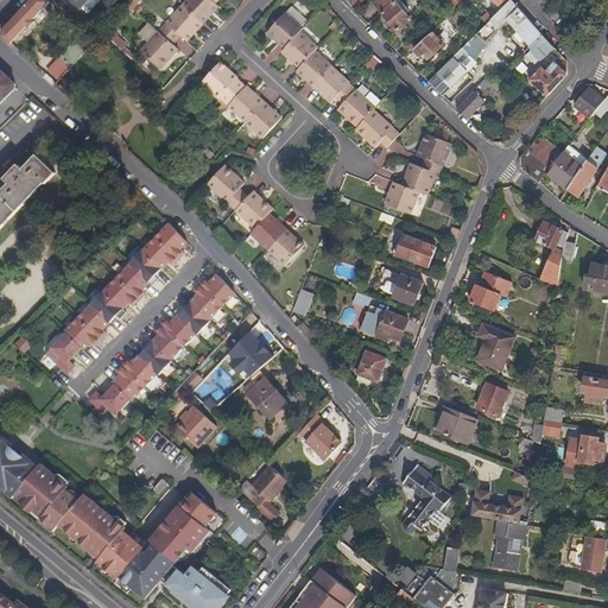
[(32,20),(49,2),(46,0),(30,0),(6,27),(2,37),(11,44),(26,27),(27,27),(29,29),(35,21),(32,20)]
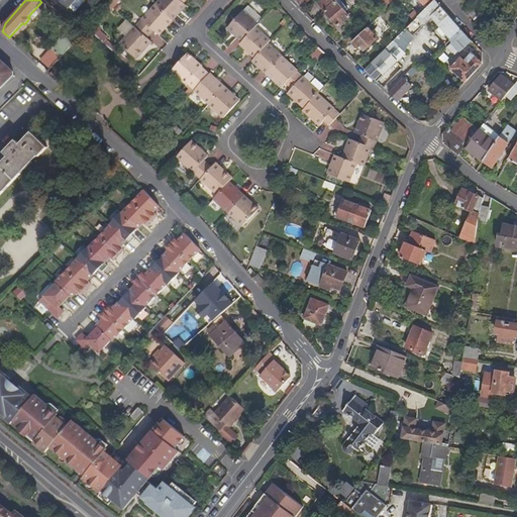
[(75,0),(57,0),(68,9),(75,0)]
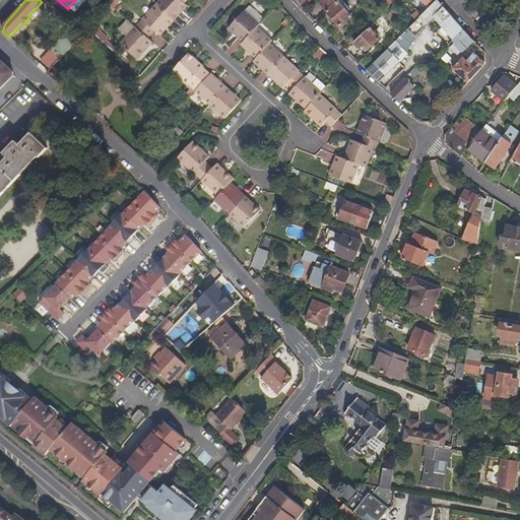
[(109,12),(119,1),(118,0),(113,0),(106,9),(109,12)]
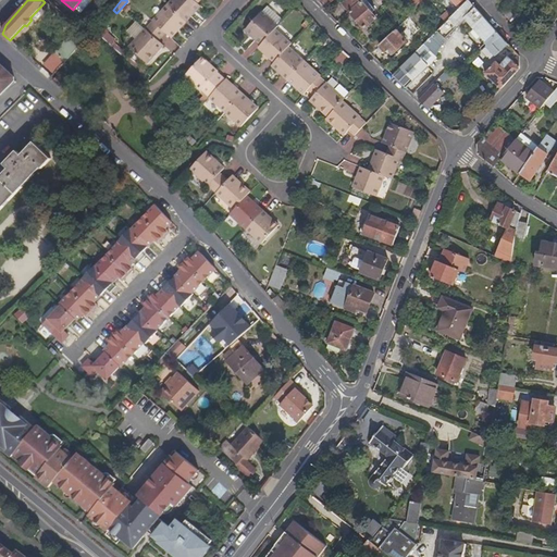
[(185,24),(199,8),(197,5),(190,0),(172,0),(166,8),(185,24)]
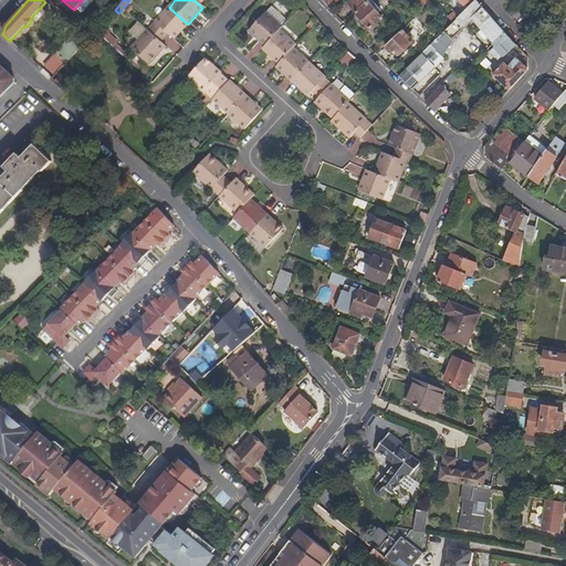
[(328,9),(338,0),(322,0),(321,1),(328,9)]
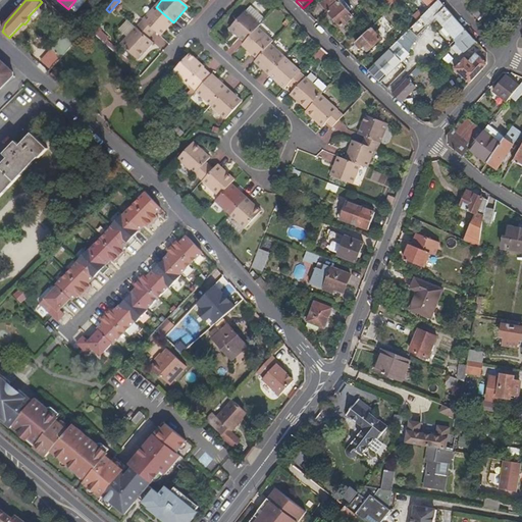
[(352,18),(337,2),(340,0),(325,0),(319,6),(340,30),(352,18)]
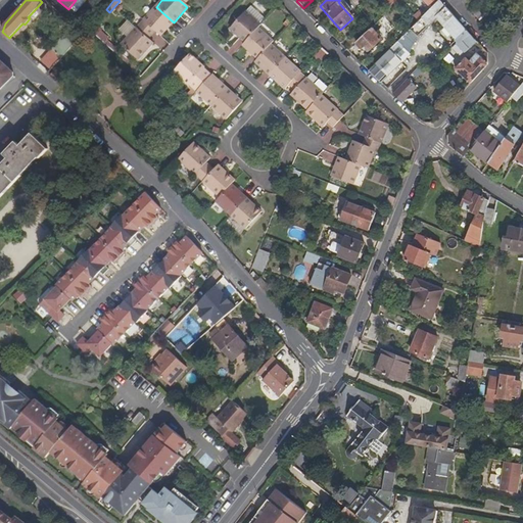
[(466,8),(473,0),(461,0),(460,2),(466,8)]
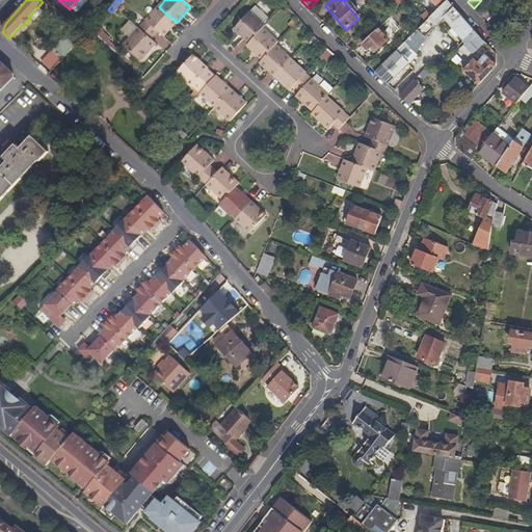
[(417,31),(395,52),(407,63),(415,56),(424,38),(443,20),(463,41),(461,43),(463,44),(475,33),(447,2),(431,17),(425,23),(424,24),(417,31)]
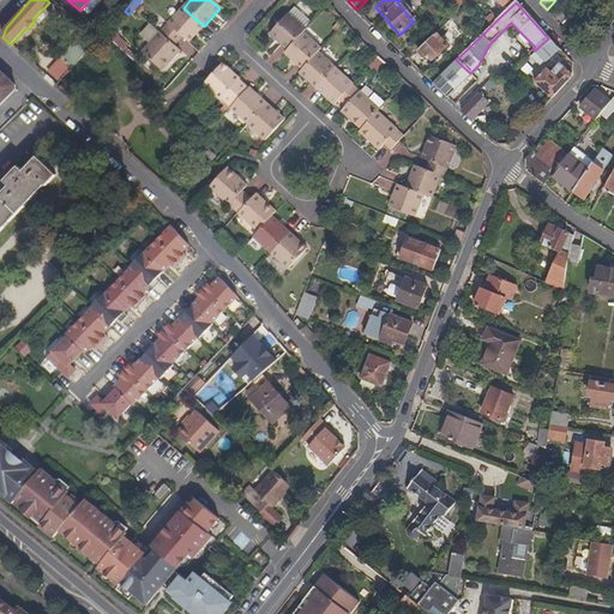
[(187,44),(204,26),(184,8),(167,25),(182,40),(187,44)]
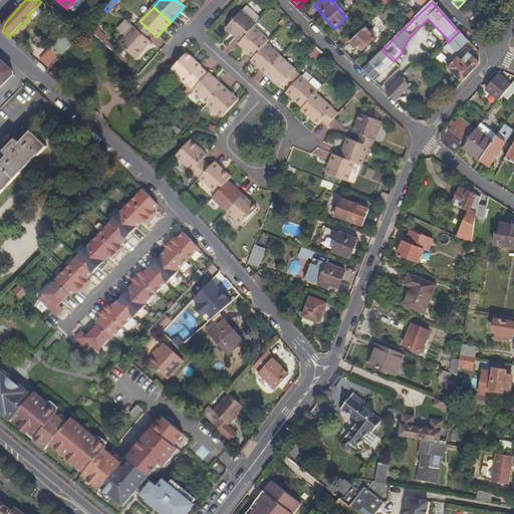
[(479,20),(467,8),(462,13),(473,25),(479,20)]
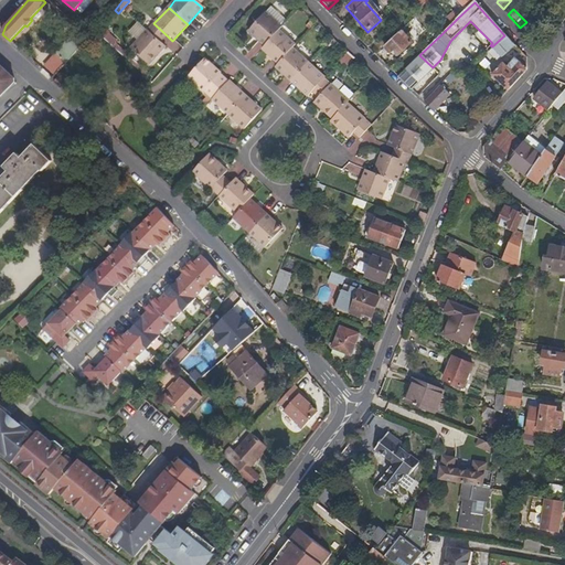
[(244,34),(260,49),(275,33),(278,31),(275,29),(280,22),(267,10),(262,16),(244,34)]
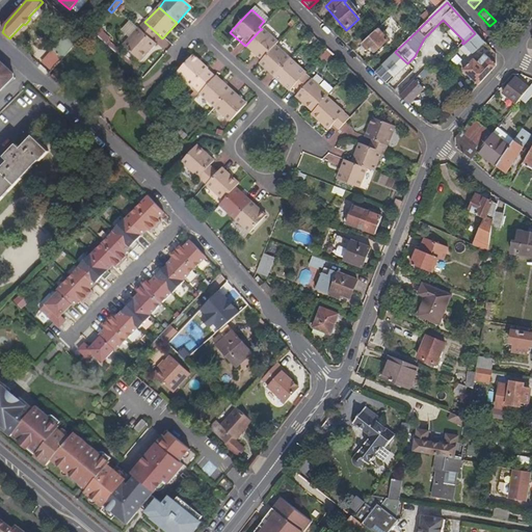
[(419,18),(425,23),(431,17),(426,10),(419,18)]
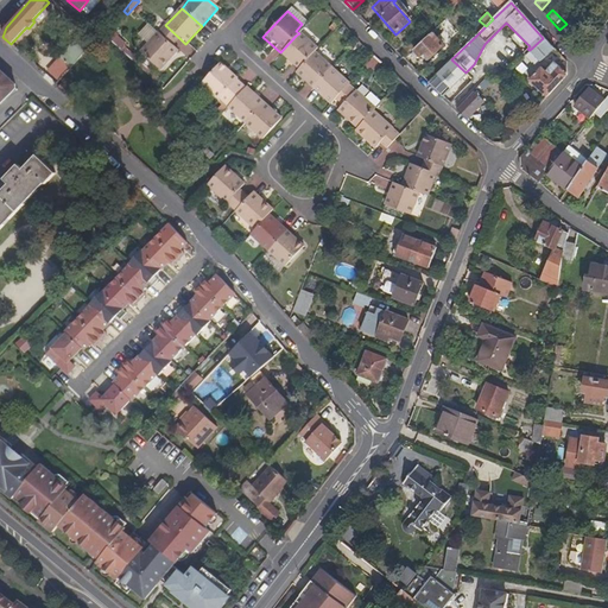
[(177,52),(172,48),(181,39),(165,25),(138,55),(158,74),(177,52)]
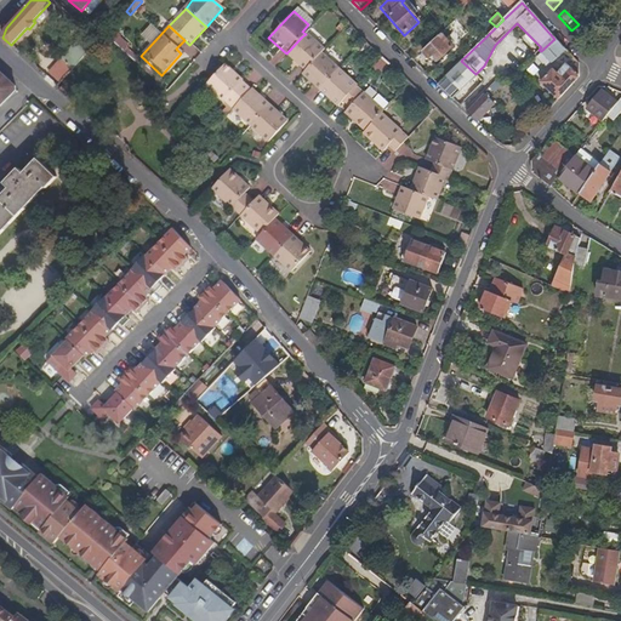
[(72,69),(96,43),(85,33),(83,34),(81,34),(62,56),(62,61),(72,69)]
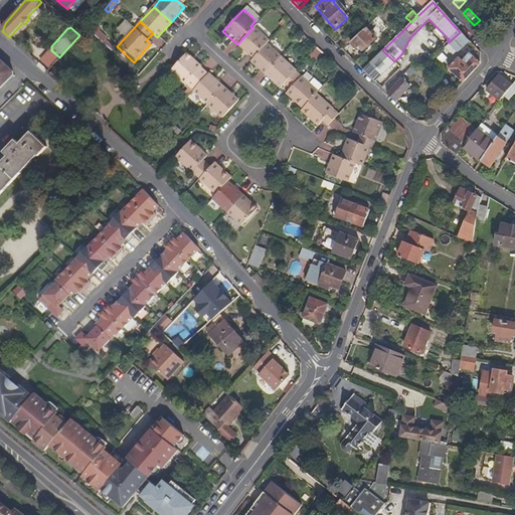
[(362,50),(375,38),(364,27),(348,42),(347,43),(353,49),(357,46),(362,50)]
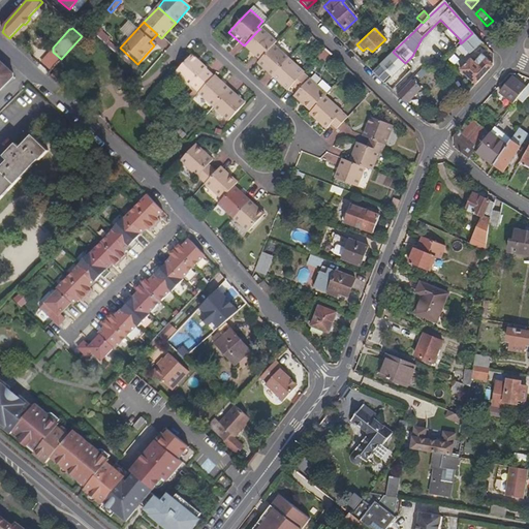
[(274,44),(257,31),(244,45),(241,49),(256,63),(270,49),(274,44)]
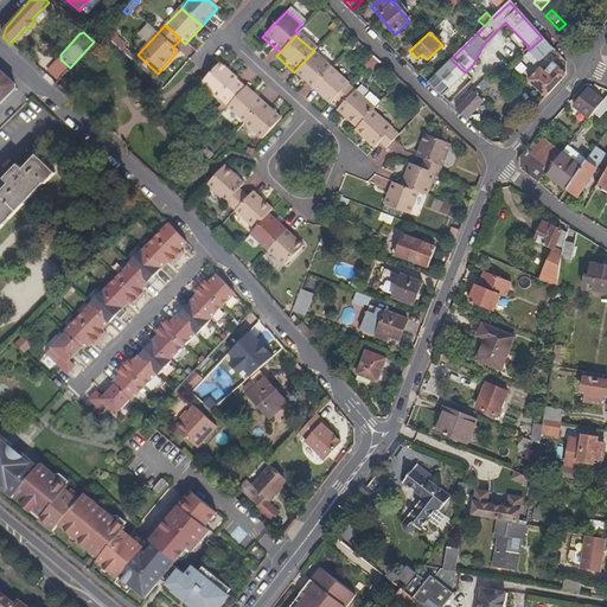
[(538,63),(553,50),(542,38),(529,50),(530,52),(529,53),(538,63)]
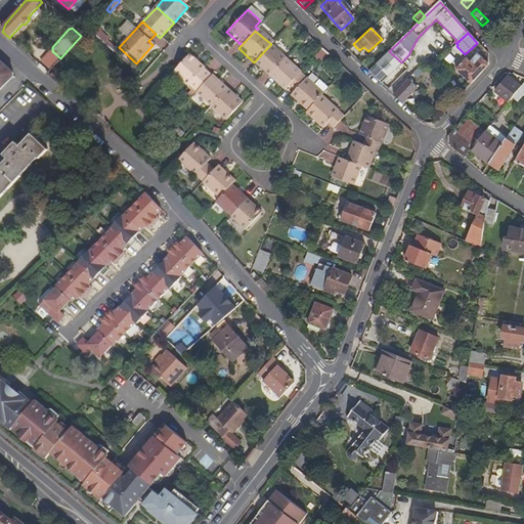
[(282,61),(267,48),(254,62),(252,66),(266,80),(282,61)]
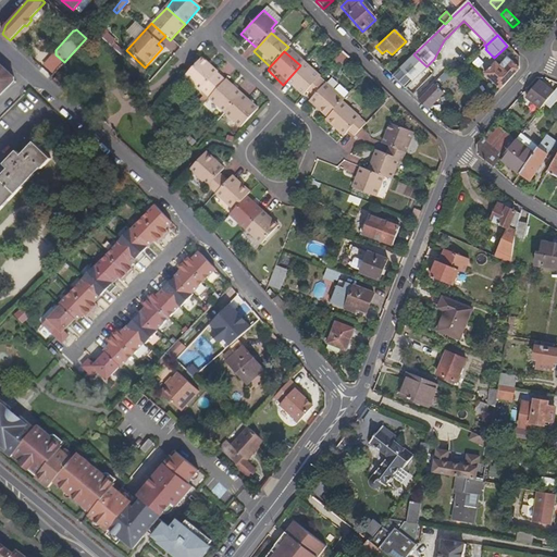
[(405,89),(426,66),(413,54),(392,76),(405,89)]
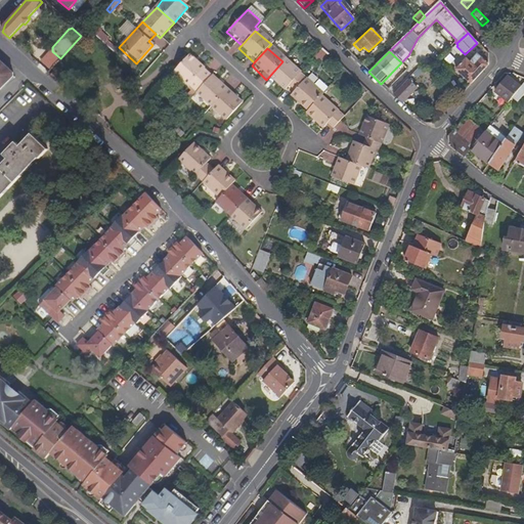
[(470,85),(487,67),(487,54),(486,52),(480,58),(476,55),(470,63),(465,58),(453,71),(470,85)]
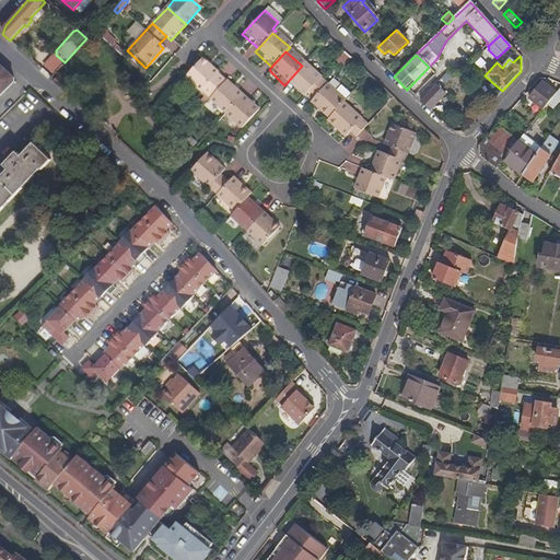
[(210,82),(216,77),(199,60),(187,73),(182,80),(199,95),(206,102),(218,89),(210,82)]
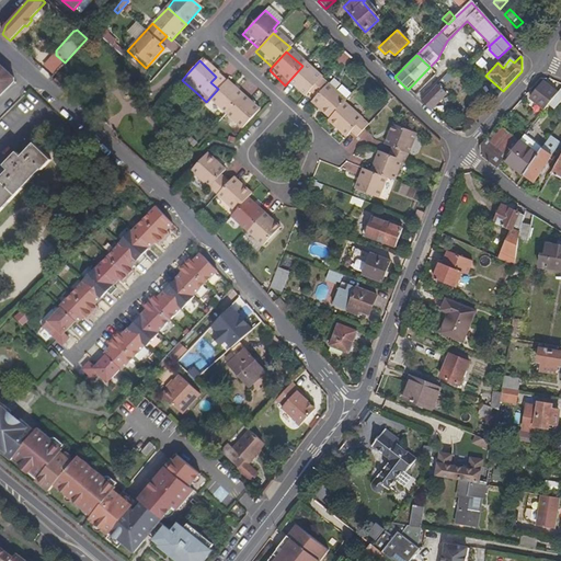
[(319,81),(302,66),(285,86),(301,100),(305,95),(317,82),(319,81)]
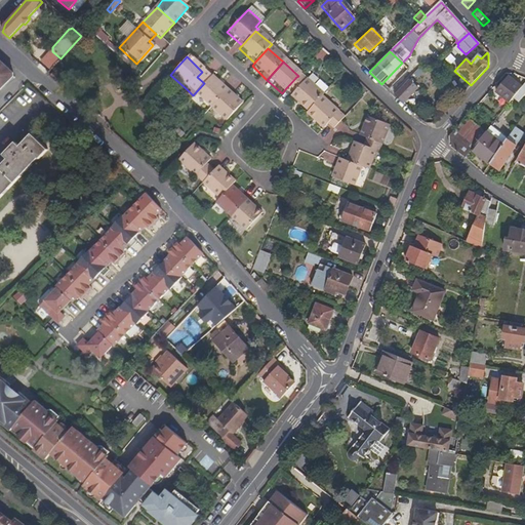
[(0,87),(8,81),(10,79),(11,79),(13,77),(0,65),(0,87)]
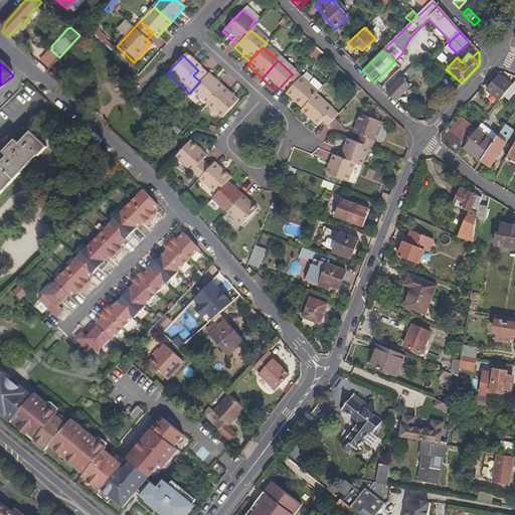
[(54,79),(58,75),(52,70),(49,74),(54,79)]
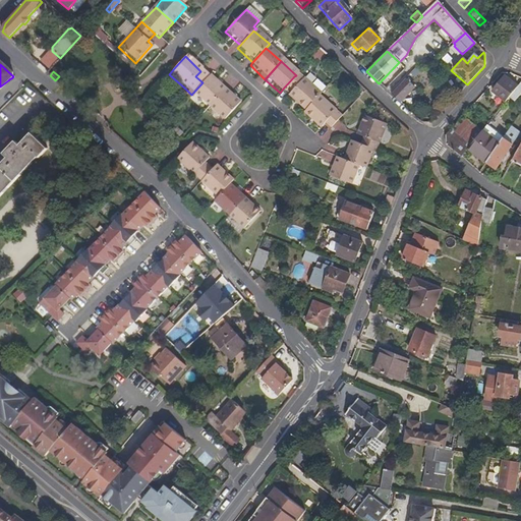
[(316,97),(294,76),(283,89),(289,94),(285,98),(301,113),(314,100),(316,97)]
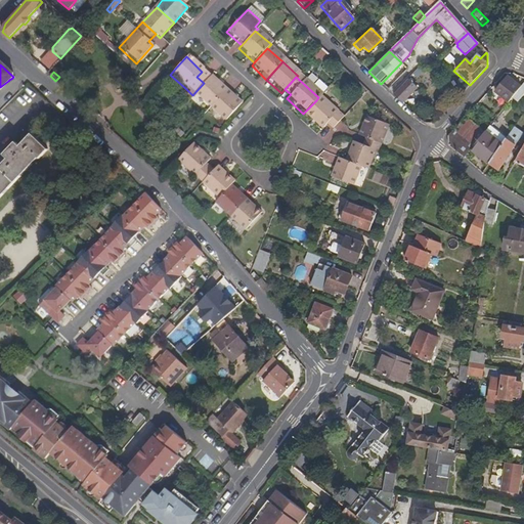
[(207,110),(223,91),(209,78),(204,83),(192,95),(207,110)]
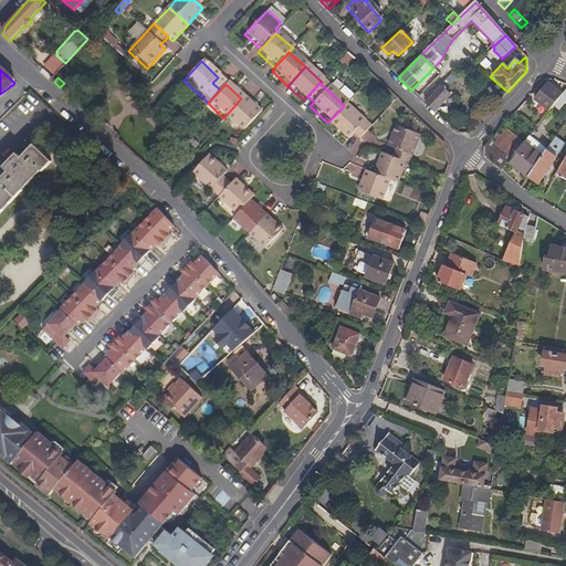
[(552,107),(561,95),(547,84),(534,101),(547,112),(552,107)]
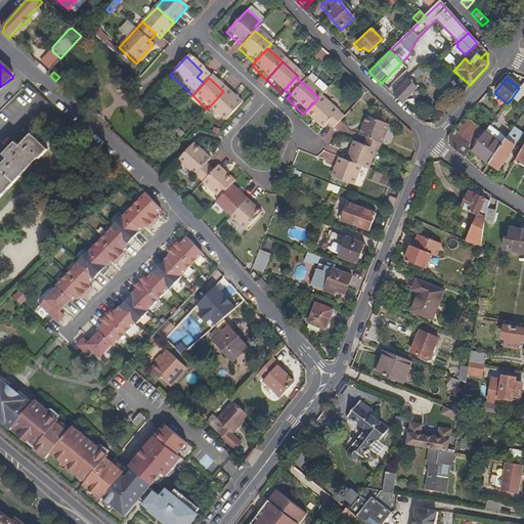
[(517,104),(523,94),(523,82),(523,83),(519,88),(511,99),(517,104)]
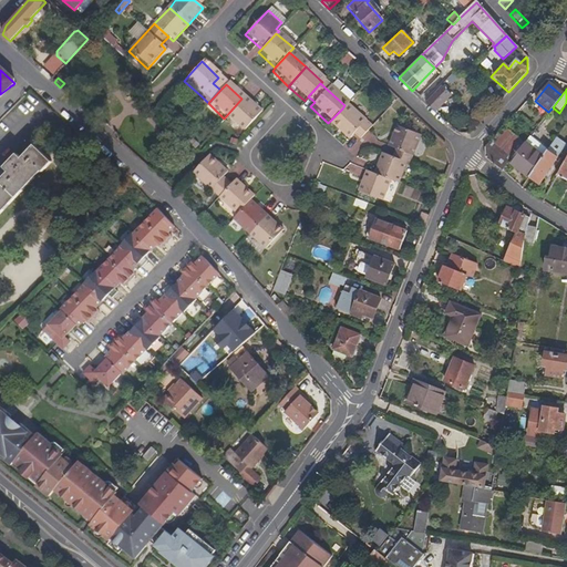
[(446,101),(437,93),(426,104),(435,113),(446,101)]
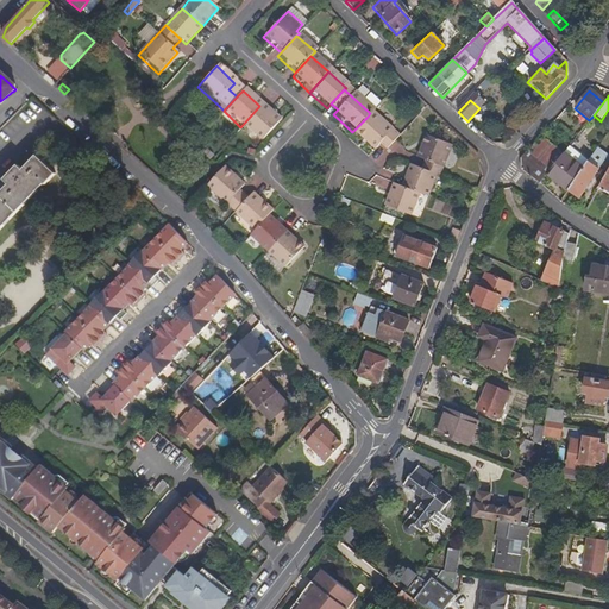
[(217,118),(224,111),(217,104),(214,106),(217,110),(212,113),(217,118)]
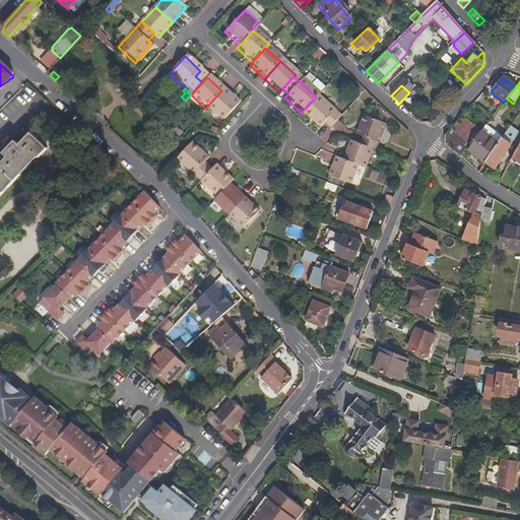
[(237,106),(221,90),(205,109),(220,123),(237,106)]
